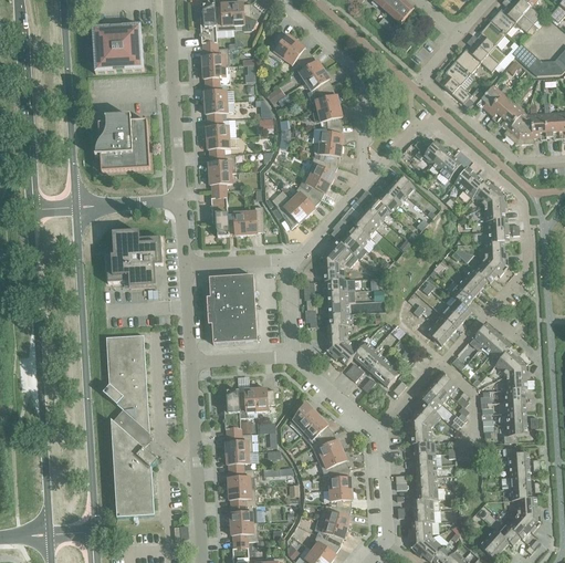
[(257,0),(255,1),(264,9),(270,2),(268,0),(257,0)]
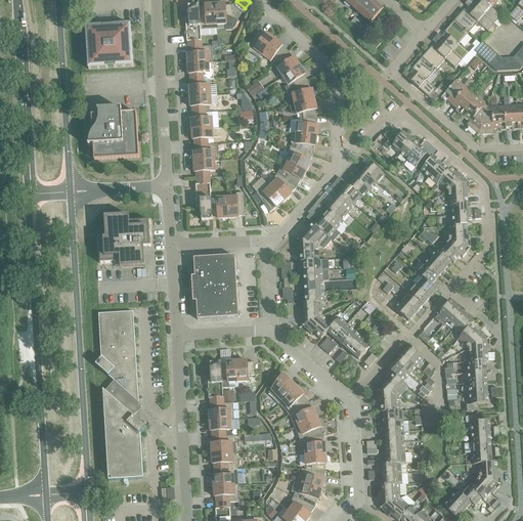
[(353,0),(350,4),(362,15),(376,1),(375,0),(353,0)]
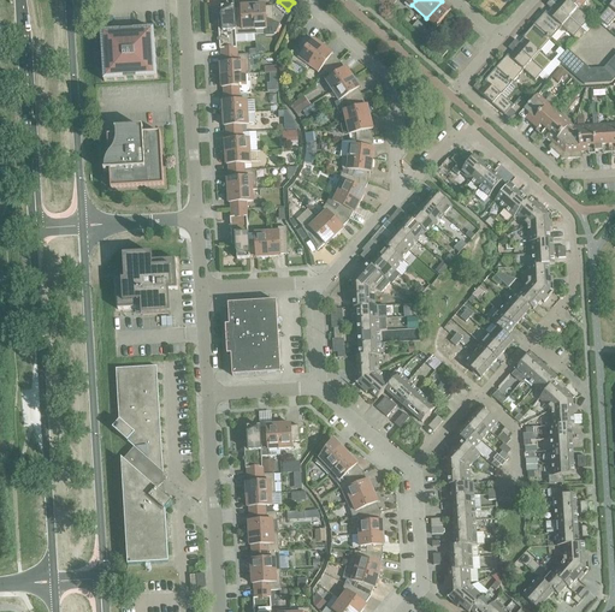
[(544,10),(533,22),(549,36),(560,24),(572,35),(580,25),(551,0),(547,0),(545,3),(551,7),(548,12),(544,10)]
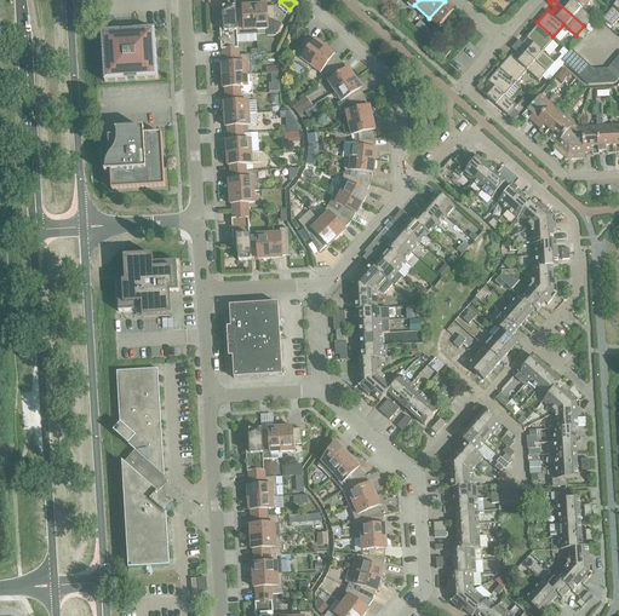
[(555,0),(584,26),(592,17),(580,6),(585,0),(555,0)]
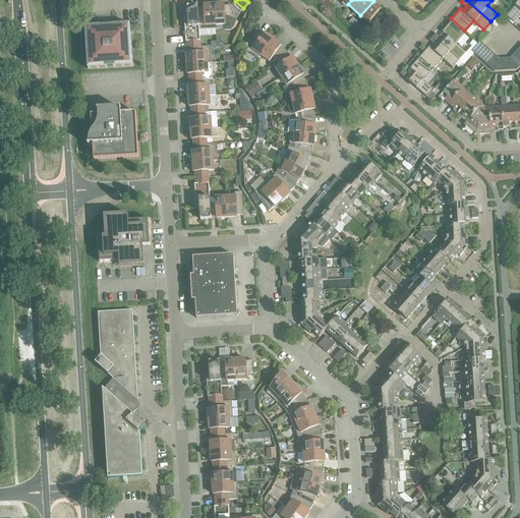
[(519,11),(519,0),(516,0),(505,13),(513,20),(519,11)]
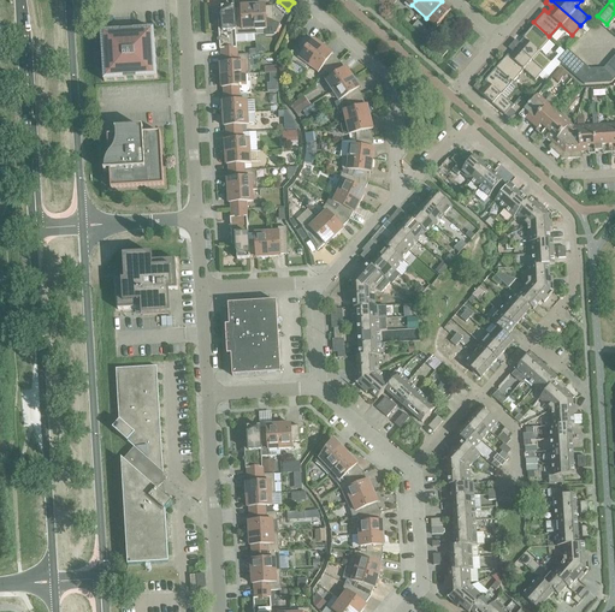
[(264,1),(252,3),(253,27),(254,27),(265,27),(265,31),(275,31),(275,29),(278,22),(278,21),(272,18),(271,4),(264,4),(264,1)]
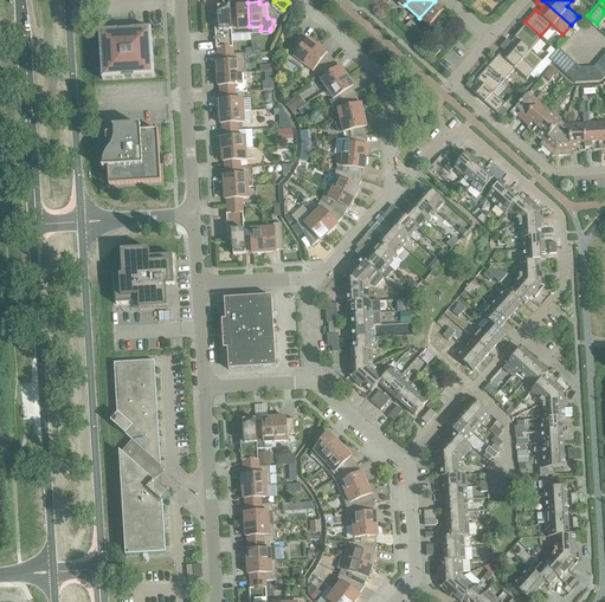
[(435,1),(419,18),(427,25),(442,8),(435,1)]
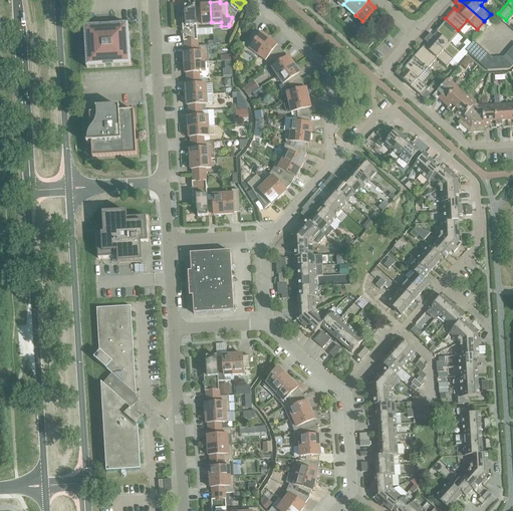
[(211,22),(210,2),(200,3),(200,4),(194,5),(196,27),(212,26),(212,22),(211,22)]
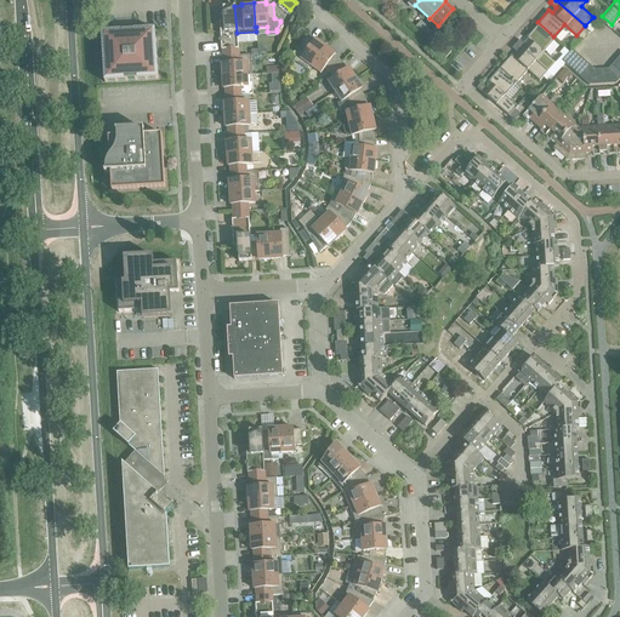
[(222,55),(238,53),(238,52),(237,33),(234,6),(234,4),(222,5),(223,18),(219,20),(220,35),(222,36),(222,39),(220,40),(220,47),(222,47),(222,55)]
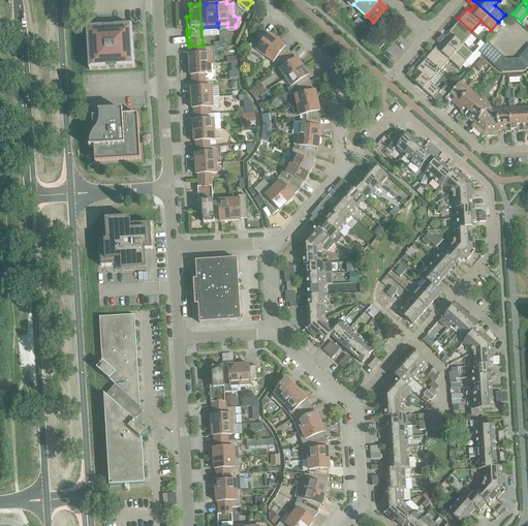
[(355,23),(362,28),(366,24),(360,19),(355,23)]
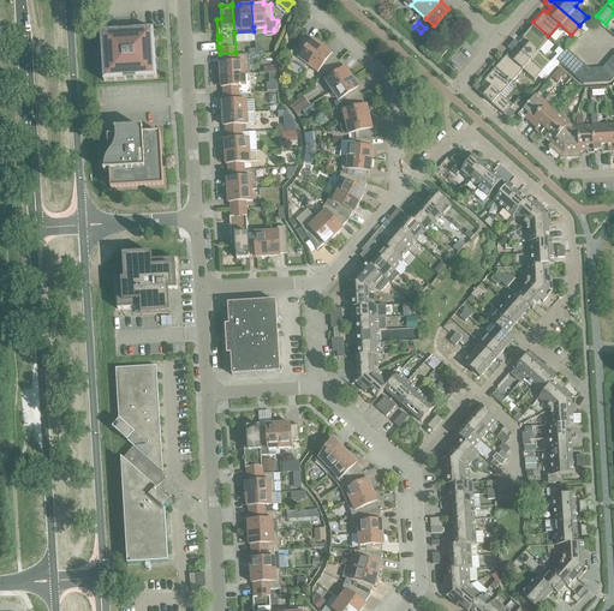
[(513,37),(510,41),(541,69),(549,60),(537,49),(548,36),(532,22),(520,35),(524,39),(520,42),(513,37)]
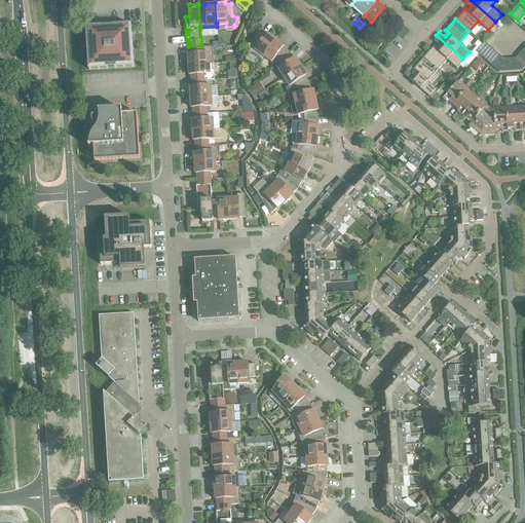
[(85,26),(87,68),(133,65),(130,23),(111,24),(110,20),(102,20),(102,25),(85,26)]
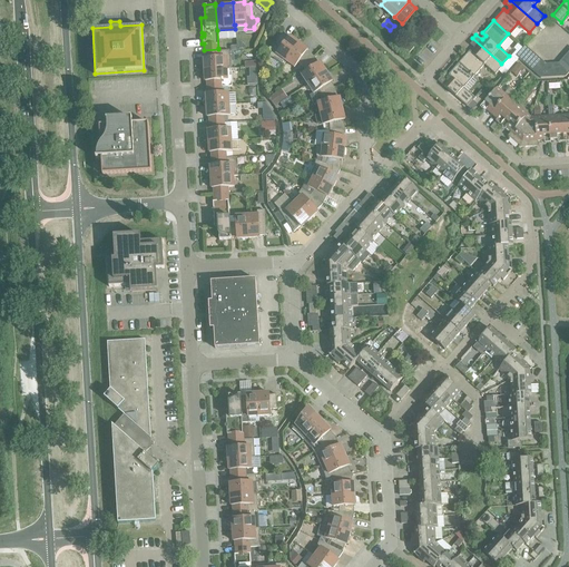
[(282,62),(284,59),(297,40),(292,36),(291,38),(280,30),(268,54),(273,56),(282,62)]
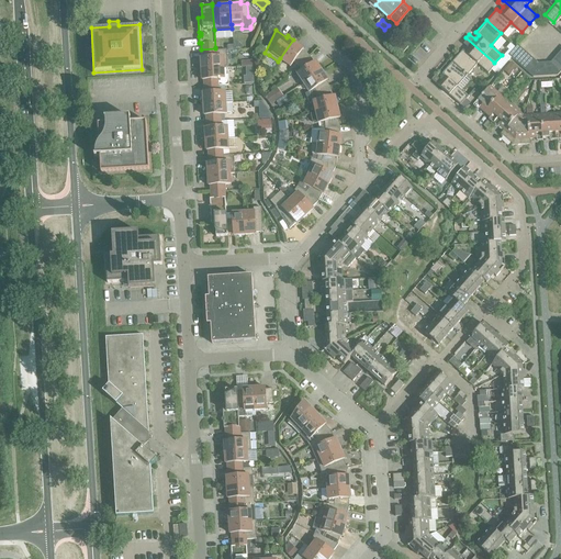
[(461,48),(451,59),(466,73),(477,62),(486,71),(490,68),(494,63),(466,37),(462,42),(468,46),(464,51),(461,48)]
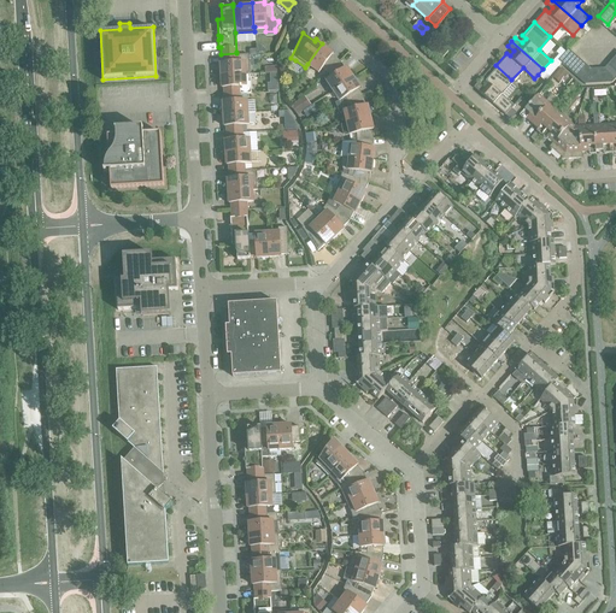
[(321,65),(326,70),(338,58),(327,49),(328,48),(322,43),(308,64),(317,70),(321,65)]
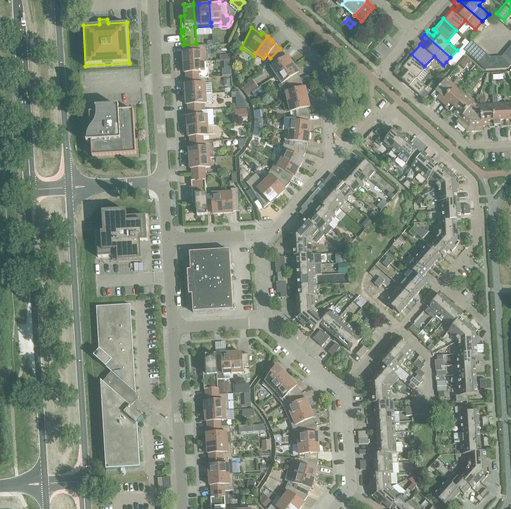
[(457,50),(450,57),(454,61),(464,50),(462,48),(468,41),(464,37),(460,41),(462,43),(457,50)]
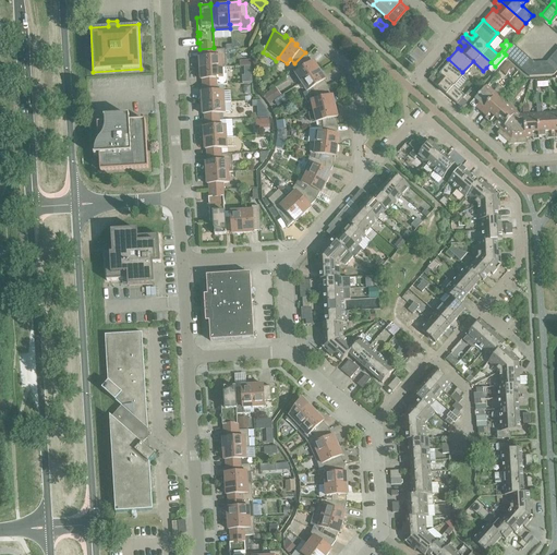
[(506,55),(509,57),(518,47),(512,43),(510,45),(504,52),(506,55)]
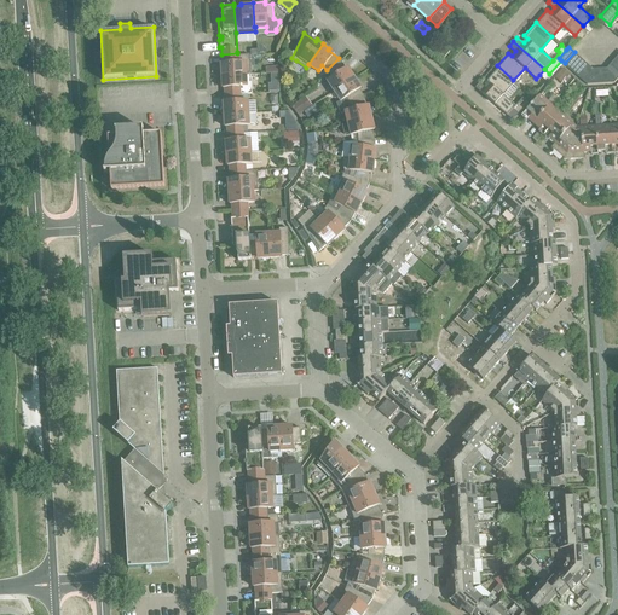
[(220,62),(220,74),(244,73),(246,73),(249,73),(248,52),(237,52),(237,53),(221,54),(221,62),(220,62)]
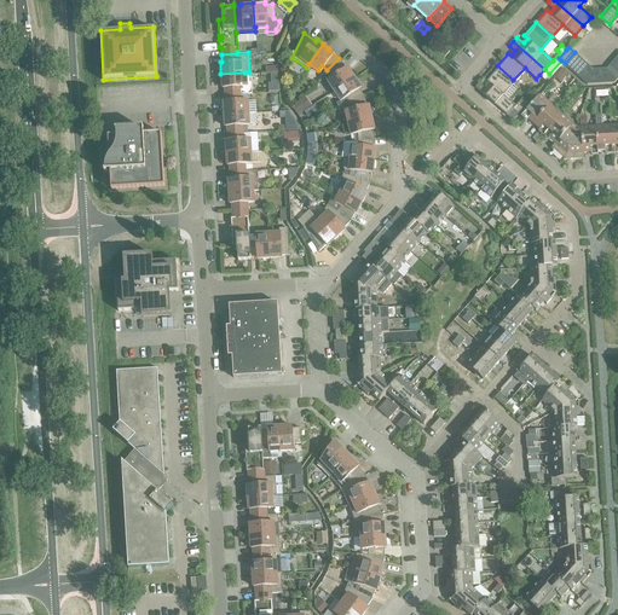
[(565,63),(570,68),(581,57),(575,52),(565,63)]
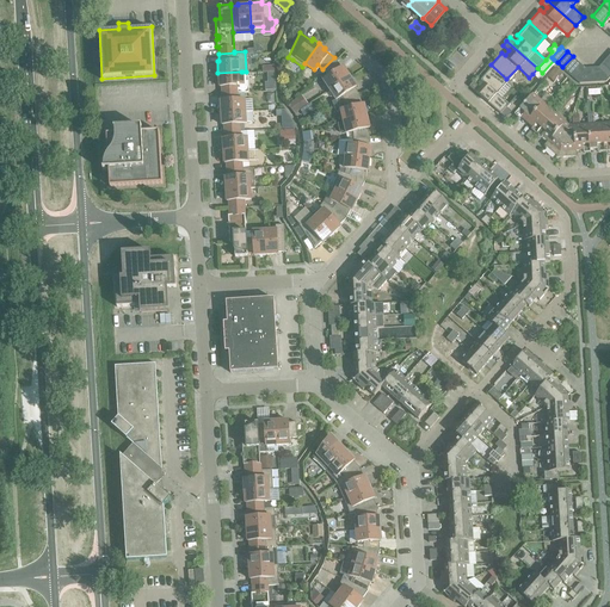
[(562,67),(568,72),(578,61),(573,56),(562,67)]
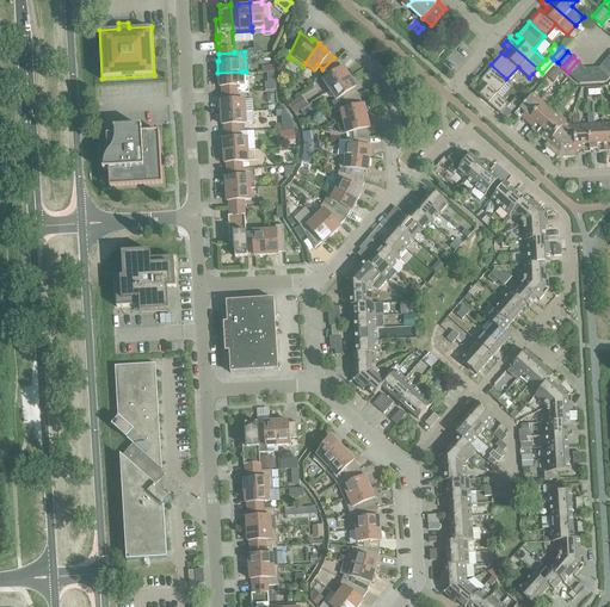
[(321,78),(328,87),(349,74),(344,68),(343,69),(334,57),(322,69),(327,74),(321,78)]
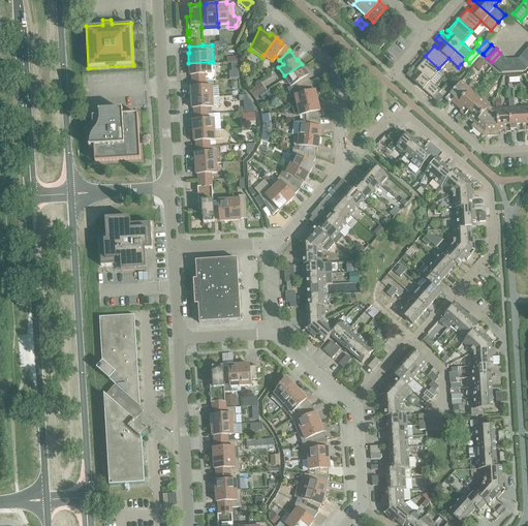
[(527,57),(521,52),(518,56),(524,68),(527,63),(527,57)]
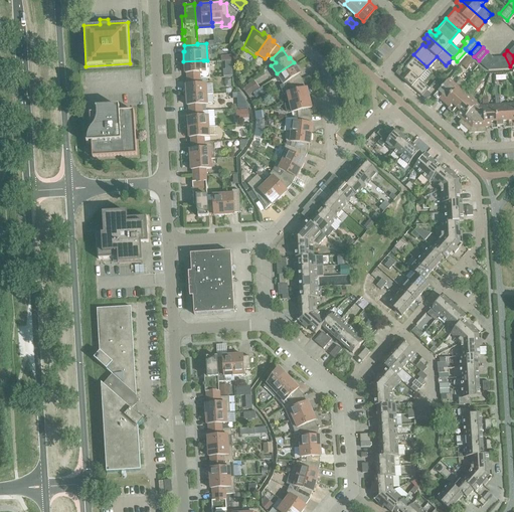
[(479,60),(487,68),(492,55),(487,51),(479,60)]
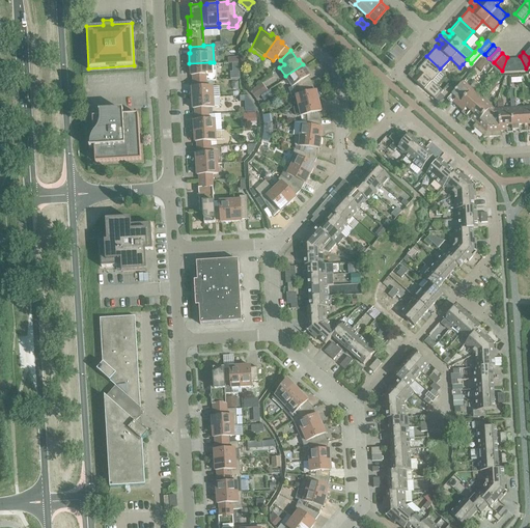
[(440,68),(426,56),(416,67),(419,71),(416,74),(410,68),(407,73),(434,96),(438,91),(443,95),(451,86),(447,82),(441,88),(430,80),(440,68)]
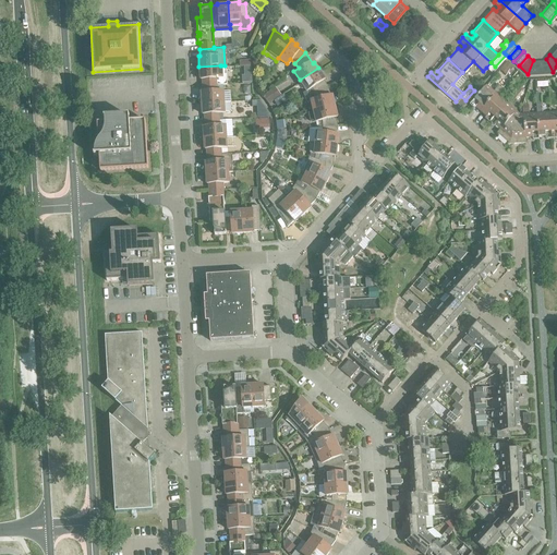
[(506,59),(499,68),(503,71),(510,62),(506,59)]
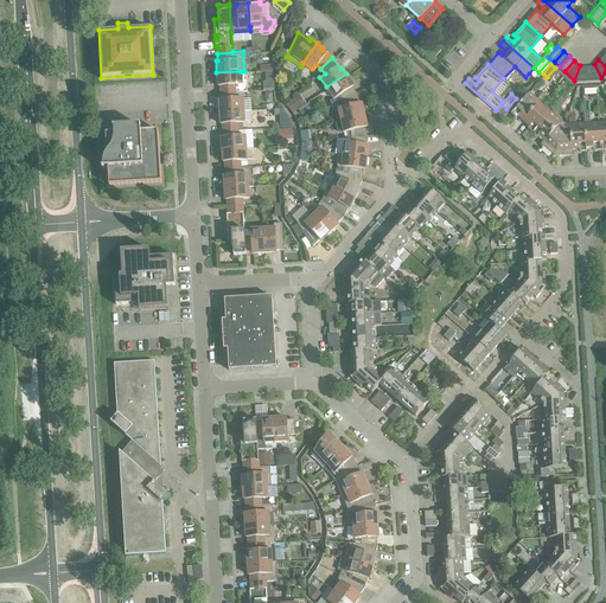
[(580,65),(574,81),(587,79),(587,64),(580,65)]
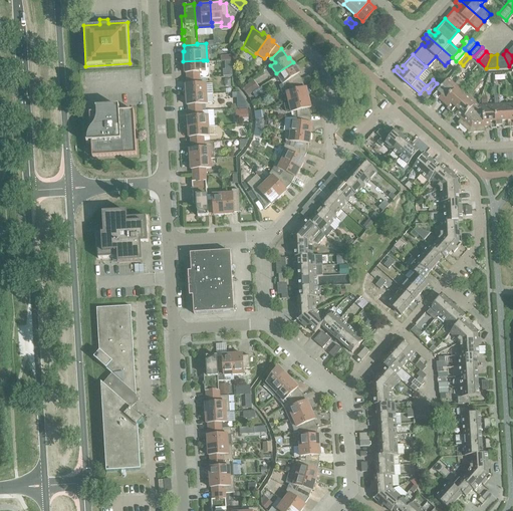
[(503,54),(497,54),(497,67),(509,66),(503,54)]
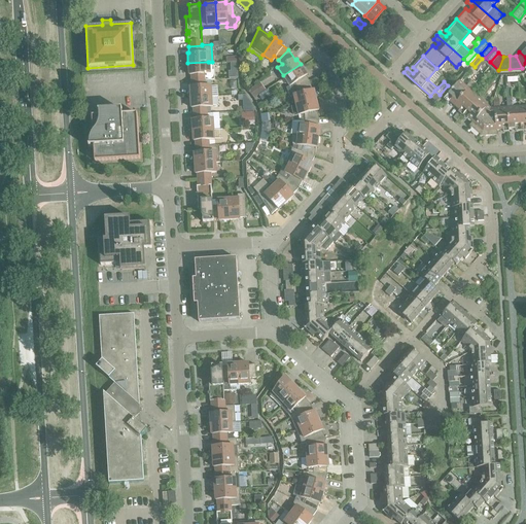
[(463,59),(459,64),(463,68),(467,63),(463,59)]
